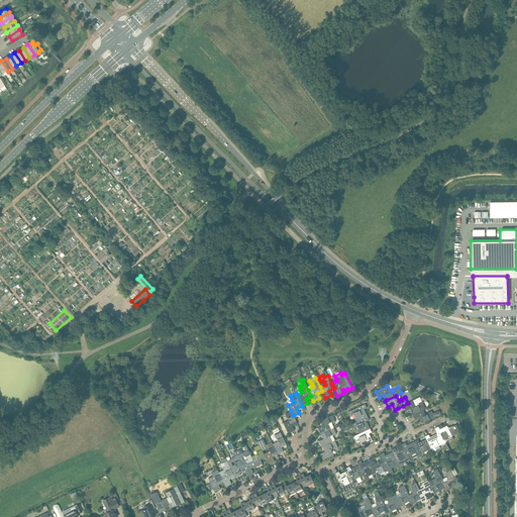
[(403,406),(406,411),(410,409),(412,414),(423,409),(423,410),(425,408),(420,397),(407,403),(408,403),(403,406)]
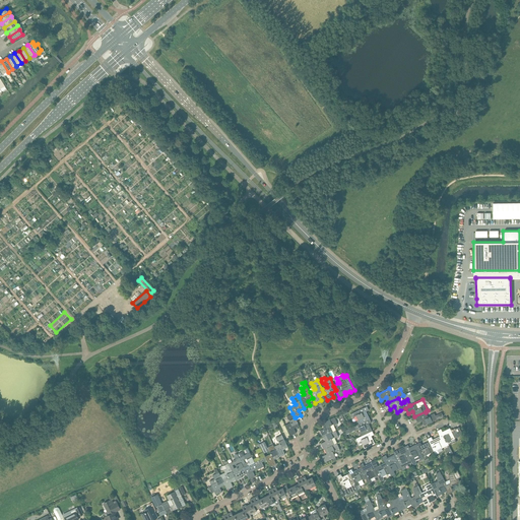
[(359,424),(370,418),(367,412),(366,413),(365,411),(369,410),(367,406),(351,414),(352,417),(355,416),(358,420),(359,424)]
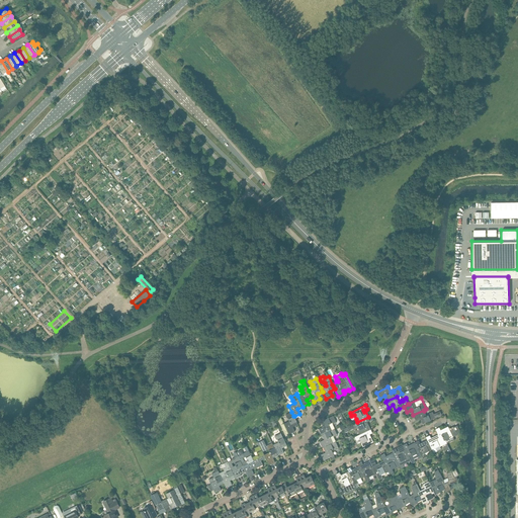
[(413,415),(416,421),(420,419),(423,424),(442,415),(440,412),(434,415),(432,412),(429,414),(429,415),(426,416),(424,411),(424,410),(413,415)]
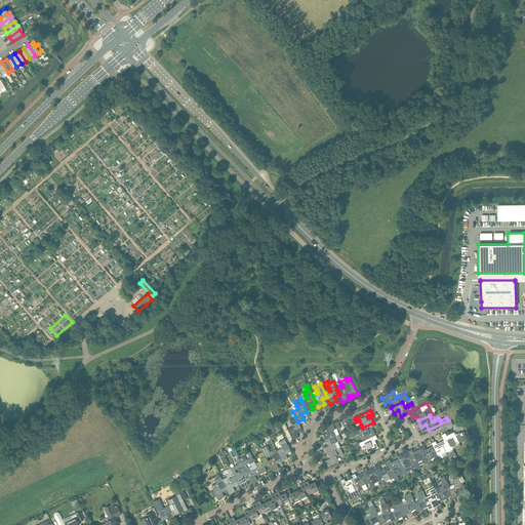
[(296,433),(301,430),(298,421),(297,421),(295,417),(289,420),(291,423),(292,423),(293,427),(287,430),(292,440),(298,437),(296,433)]
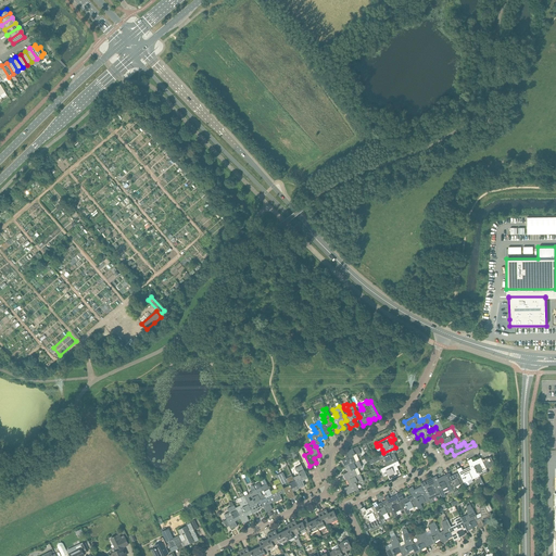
[(357,446),(344,453),(346,458),(342,460),(344,467),(345,467),(356,462),(353,455),(356,454),(357,455),(361,453),(357,446)]
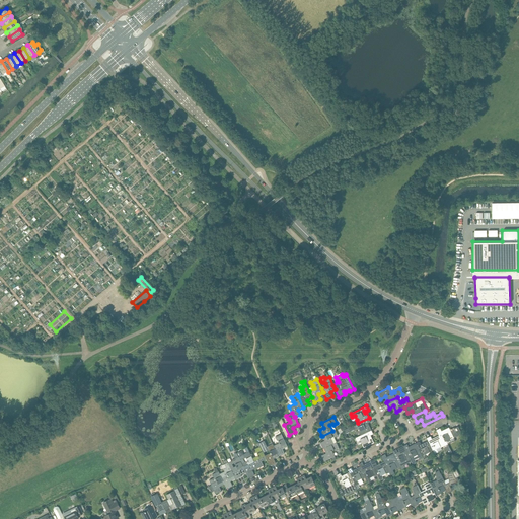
[(344,430),(346,434),(358,428),(360,432),(359,432),(361,435),(371,430),(368,424),(368,425),(367,423),(371,422),(369,418),(358,423),(346,429),(344,430)]
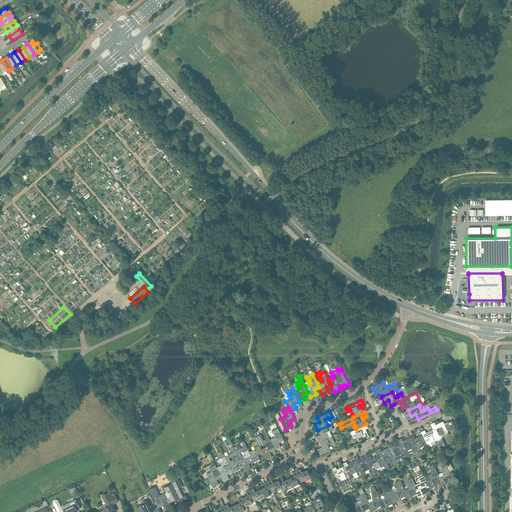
[(431,424),(433,430),(438,440),(442,448),(445,446),(442,438),(440,435),(444,433),(444,434),(448,432),(452,430),(452,429),(449,422),(444,424),(443,422),(437,425),(437,426),(436,426),(436,425),(434,423),(431,424)]
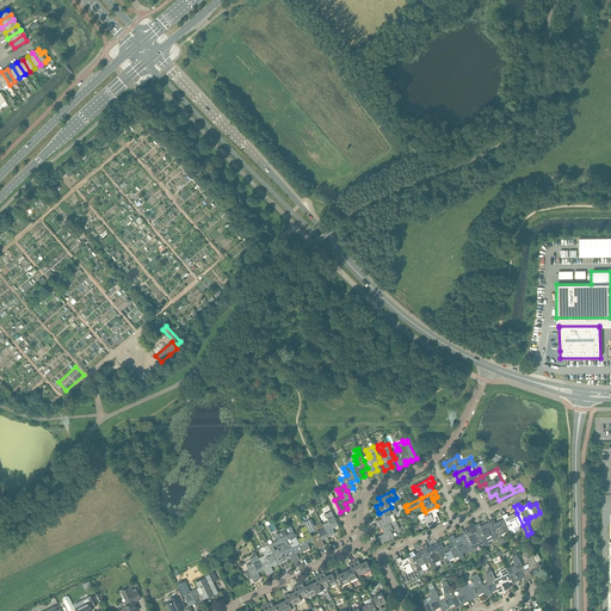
[(394,506),(392,507),(380,513),(382,519),(377,522),(381,529),(381,528),(393,523),(389,516),(393,514),(394,516),(397,513),(394,506)]
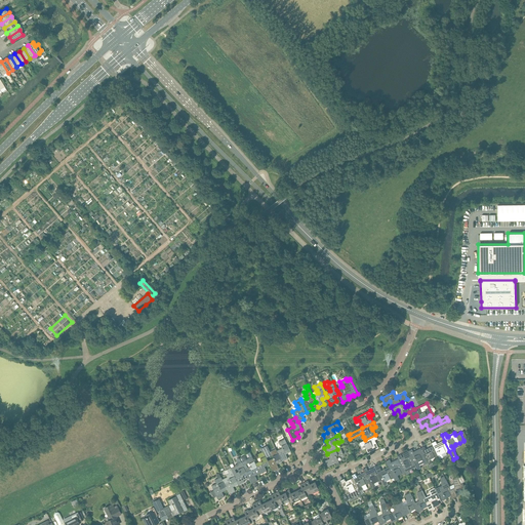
[(365,440),(360,443),(361,447),(365,445),(367,449),(366,449),(368,453),(378,448),(375,442),(374,442),(373,441),(377,439),(375,435),(365,440)]
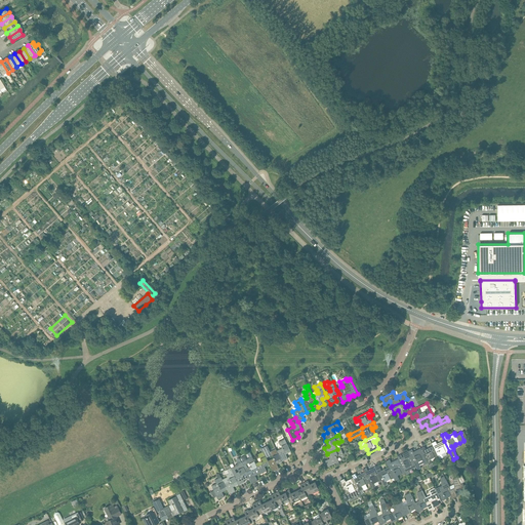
[(277,451),(282,461),(288,458),(286,454),(291,452),(285,439),(278,442),(280,446),(281,445),(282,448),(277,451)]
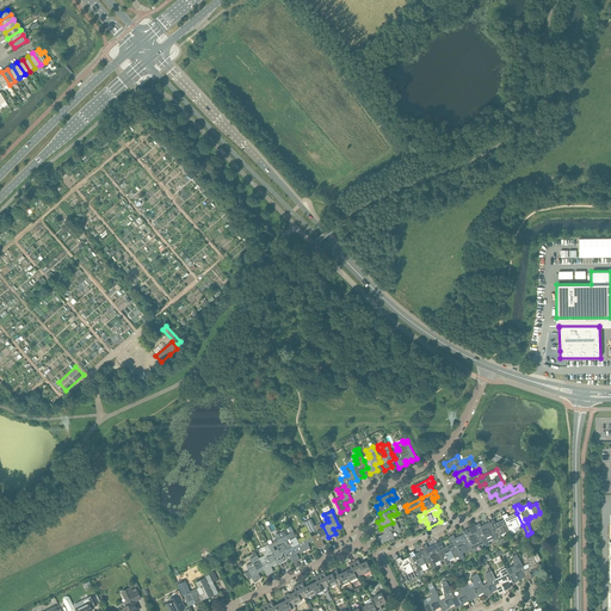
[(519,528),(523,525),(517,513),(510,517),(511,517),(508,518),(507,514),(503,516),(504,519),(510,531),(512,535),(516,532),(519,530),(520,530),(519,528)]
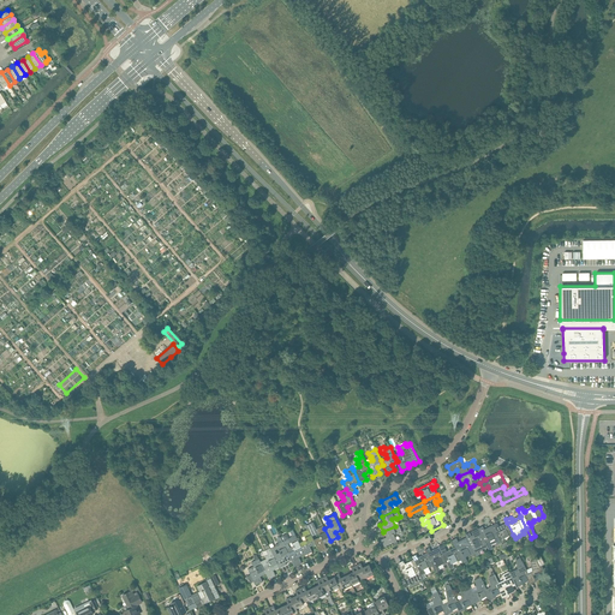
[(312,523),(306,525),(309,529),(312,537),(317,533),(318,533),(321,537),(314,539),(314,541),(316,544),(320,553),(327,549),(324,544),(330,541),(324,529),(323,526),(322,526),(316,530),(312,523)]
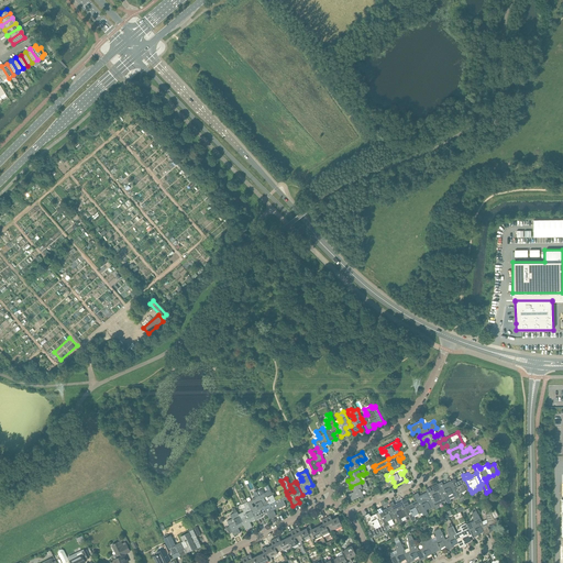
[(455,479),(451,481),(456,493),(459,497),(460,498),(461,500),(461,501),(465,499),(464,498),(463,496),(462,493),(466,490),(466,492),(470,489),(464,478),(457,482),(459,483),(456,483),(456,482),(455,479)]
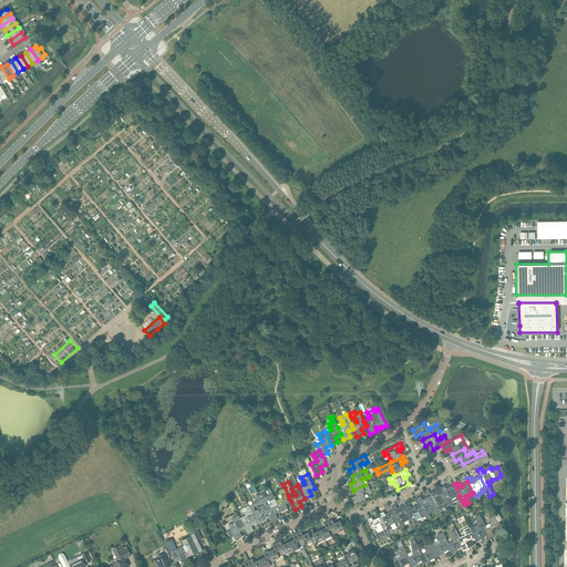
[(356,495),(351,497),(354,504),(363,501),(364,503),(367,502),(366,500),(363,493),(367,491),(367,492),(370,491),(368,484),(368,483),(364,485),(353,490),(353,491),(356,495)]
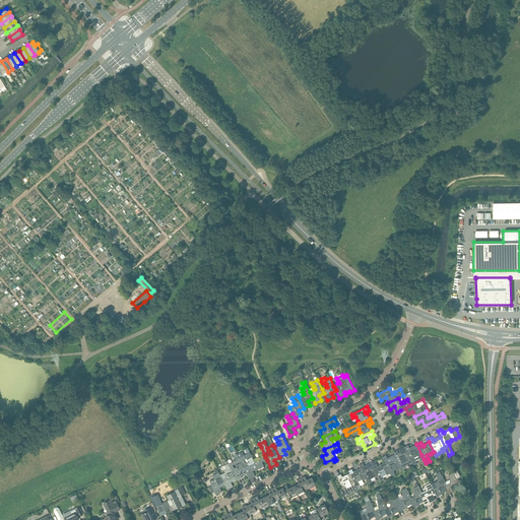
[(408,445),(404,447),(411,460),(410,460),(412,463),(413,465),(417,464),(415,461),(419,459),(420,459),(424,459),(421,455),(416,444),(410,447),(411,448),(409,449),(409,448),(408,445)]
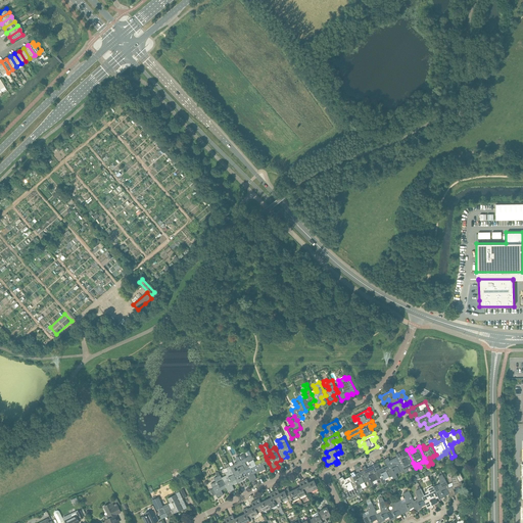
[(264,465),(269,463),(267,460),(267,459),(263,449),(256,453),(257,457),(258,456),(260,459),(254,462),(257,468),(258,471),(259,472),(266,470),(264,465)]
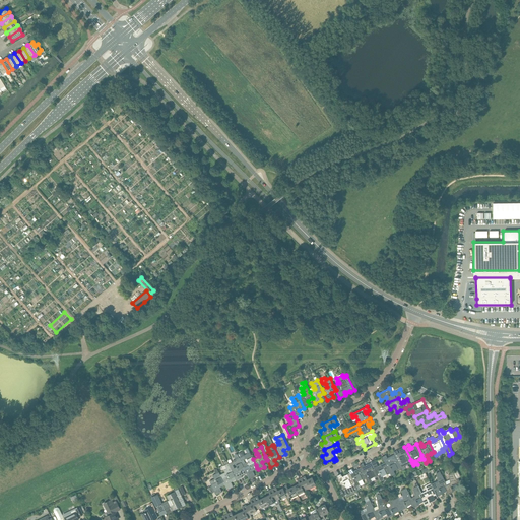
[(397,450),(393,452),(394,454),(401,468),(402,470),(406,469),(404,466),(412,463),(410,460),(411,460),(404,447),(398,450),(400,453),(398,454),(397,450)]
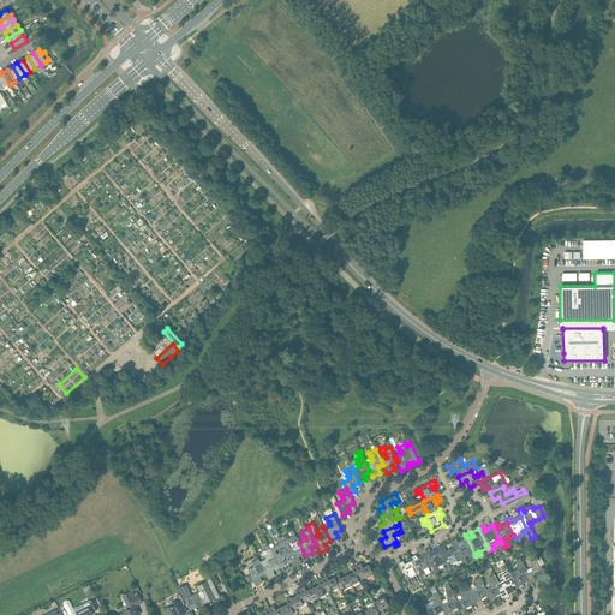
[(293,531),(291,532),(293,537),(288,538),(285,541),(282,542),(286,549),(290,556),(291,559),(294,567),(294,566),(300,563),(302,563),(299,559),(298,556),(304,554),(303,550),(299,543),(296,536),(293,531)]
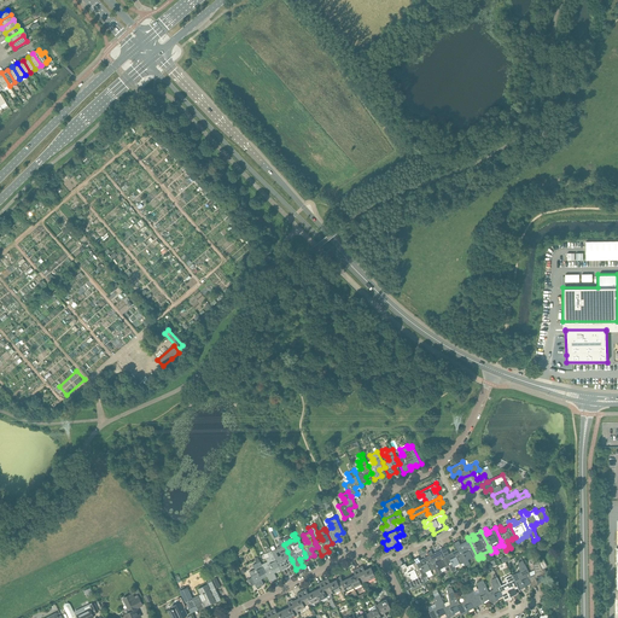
[(473,559),(477,557),(468,540),(461,543),(462,544),(461,546),(459,541),(454,543),(458,551),(464,563),(465,566),(470,564),(468,560),(472,558),(473,559)]
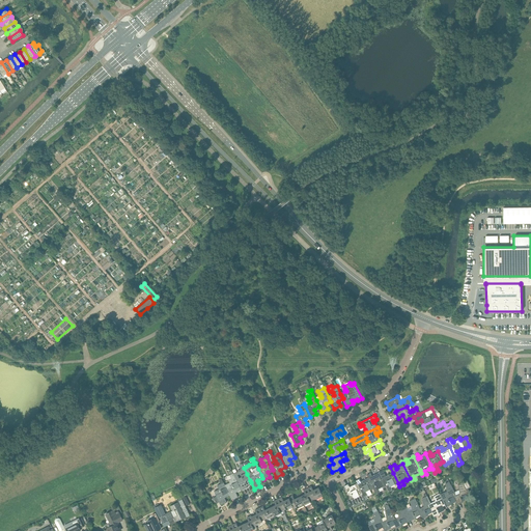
[(247,474),(244,468),(240,470),(238,471),(238,472),(233,474),(235,479),(235,480),(241,490),(241,491),(247,487),(246,485),(251,482),(250,480),(247,474)]
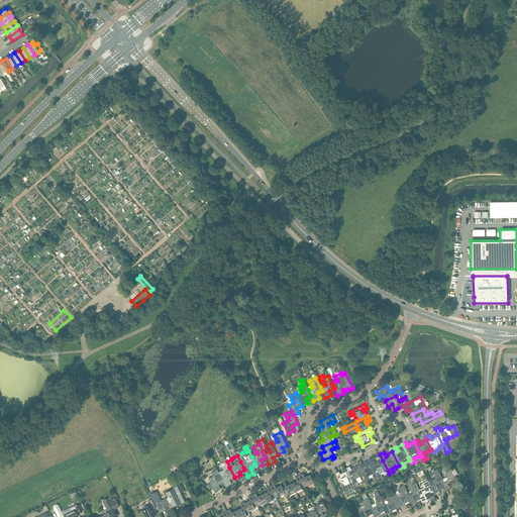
[(373,457),(369,459),(370,459),(371,462),(376,474),(379,479),(381,478),(382,477),(381,474),(385,472),(385,473),(388,471),(383,460),(377,462),(378,463),(376,464),(376,463),(375,460),(373,457)]
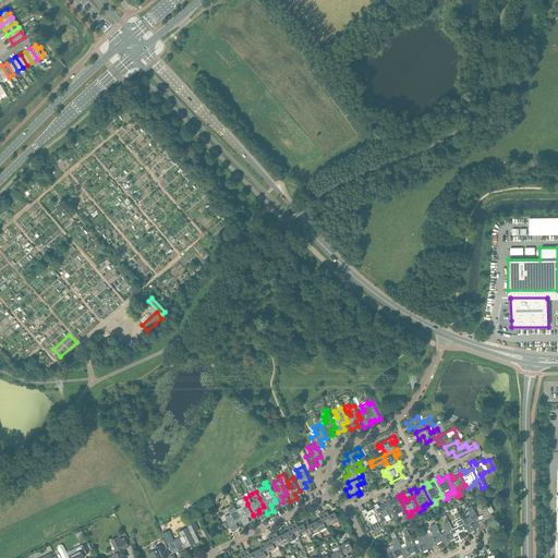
[(396,520),(399,518),(398,514),(401,512),(402,512),(405,511),(400,499),(399,496),(392,499),(392,500),(391,501),(389,497),(386,499),(387,502),(392,513),(396,520)]
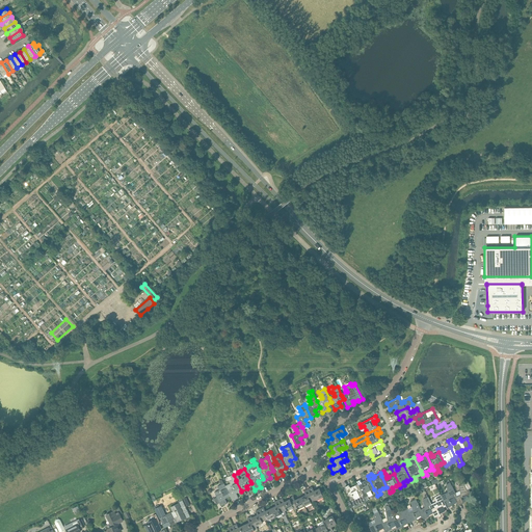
[(236,494),(241,490),(236,481),(236,480),(234,475),(234,474),(230,476),(232,479),(229,481),(230,484),(225,486),(228,490),(227,490),(230,497),(232,501),(238,498),(236,494)]
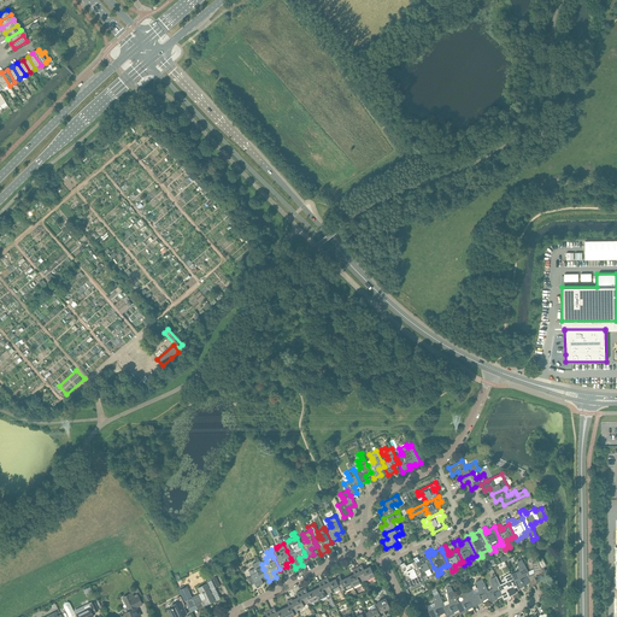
[(415,562),(422,577),(423,577),(425,576),(427,575),(424,571),(429,569),(430,570),(434,568),(428,556),(421,559),(421,560),(419,560),(417,557),(413,558),(415,562)]
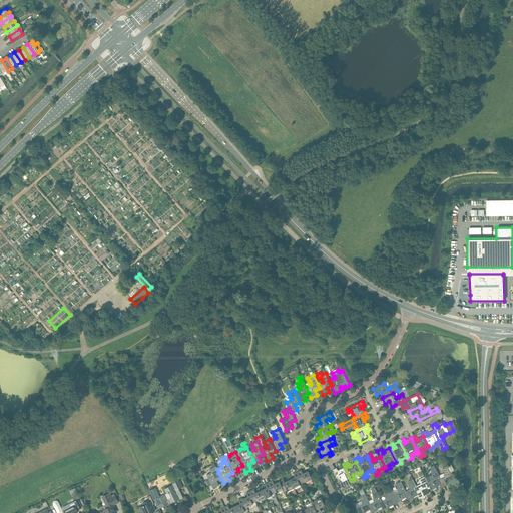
[(426,477),(424,477),(425,479),(430,488),(430,490),(436,488),(435,487),(440,484),(437,477),(439,476),(434,465),(432,466),(433,469),(431,470),(432,475),(426,477)]
